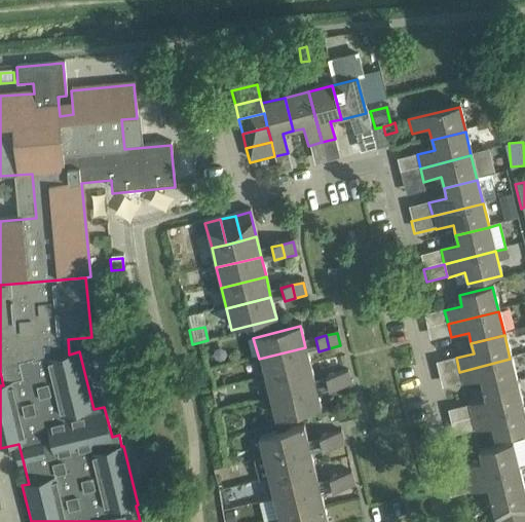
[(310,368),(305,347),(259,359),(264,379),(310,368)]
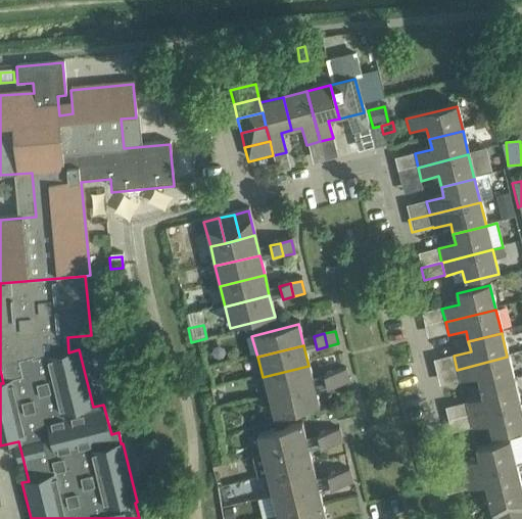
[(513,380),(507,357),(457,370),(460,383),(477,378),(480,389),(513,380)]
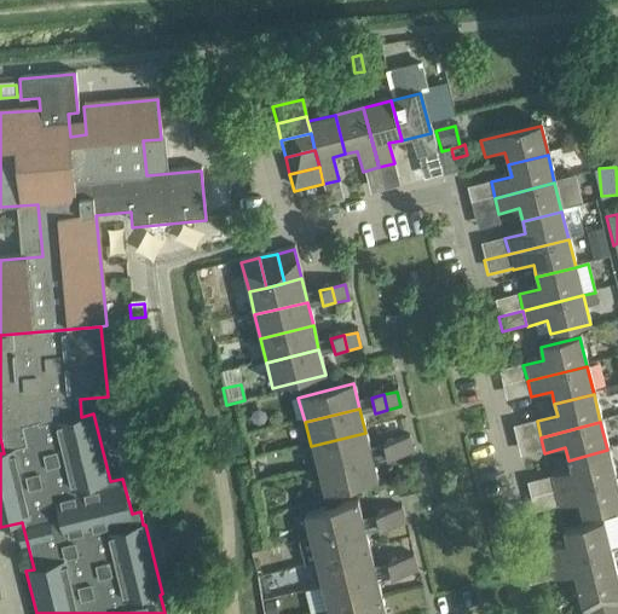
[(311,446),(318,470),(371,457),(365,433),(311,446)]
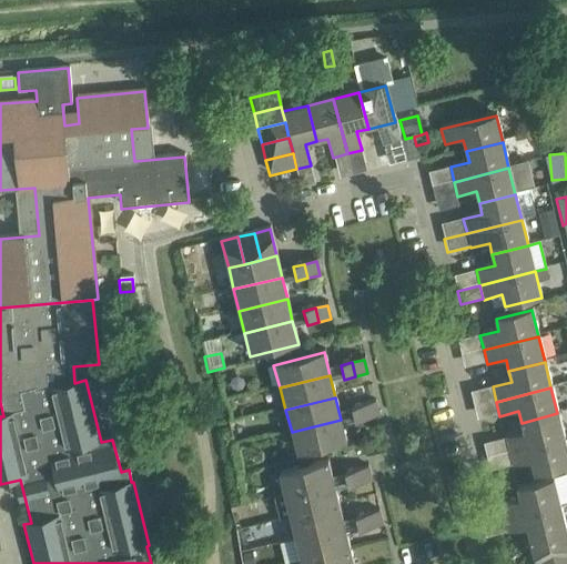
[(363,406),(366,420),(378,418),(374,403),(363,406)]
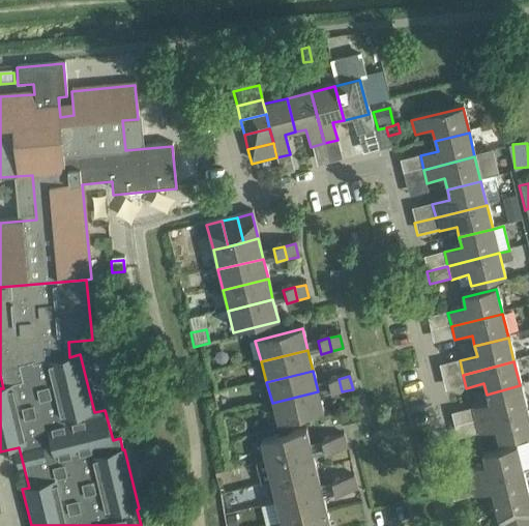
[(342,391),(339,379),(327,381),(331,395),(342,391)]
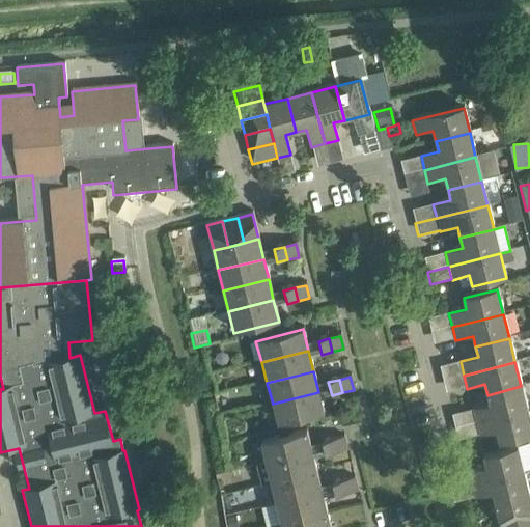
[(473,410),(476,423),(527,411),(521,386),(487,395),(490,406),(473,410)]
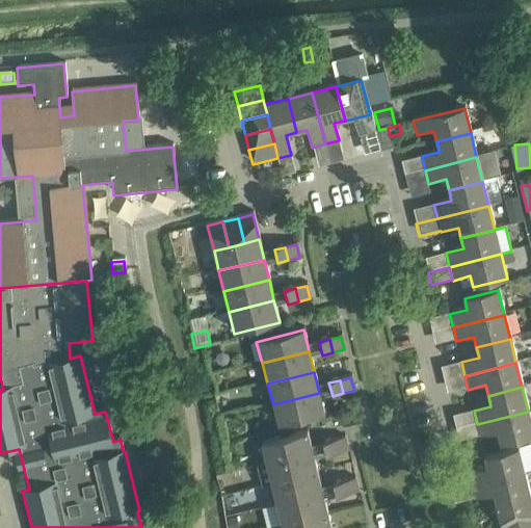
[(319,393),(273,404),(279,425),(324,414),(319,393)]
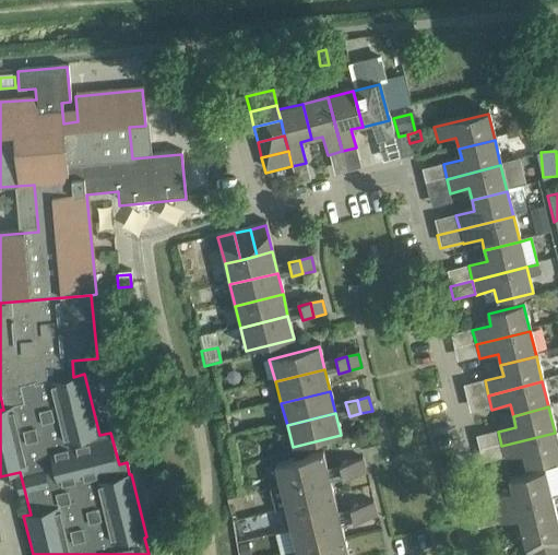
[(150,422),(131,426),(134,438),(153,434),(150,422)]
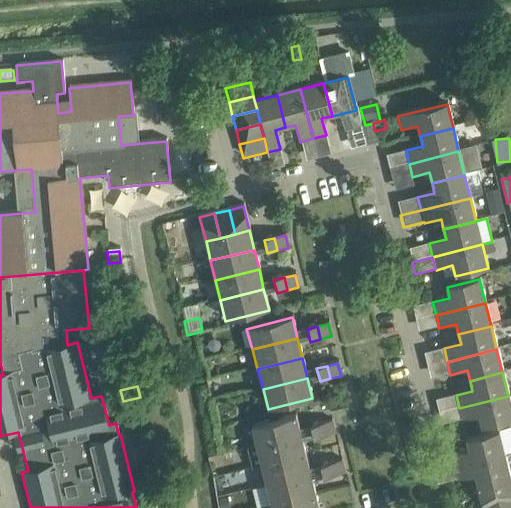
[(510,420),(510,407),(508,396),(459,408),(462,421),(479,417),(482,428),(510,420)]
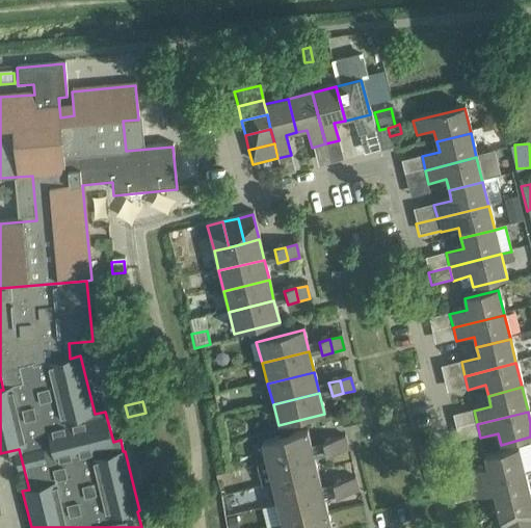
[(262,444),(266,465),(312,453),(307,432),(262,444)]
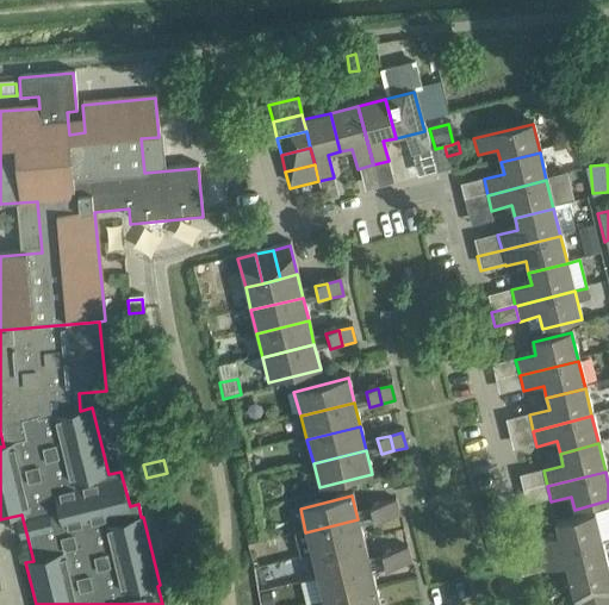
[(381,506),(386,521),(398,518),(395,503),(381,506)]
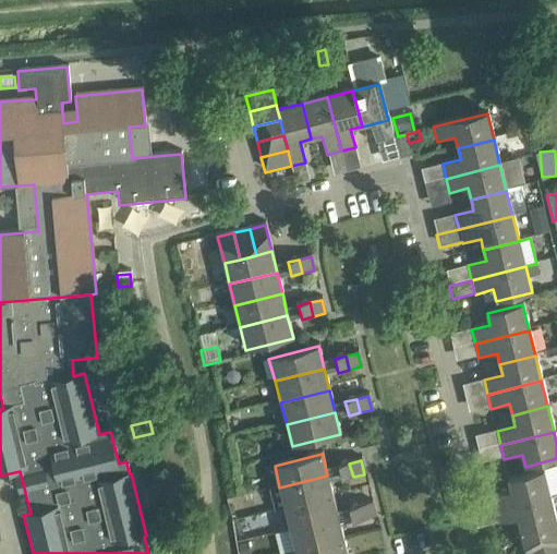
[(341,480),(353,477),(349,464),(338,466),(341,480)]
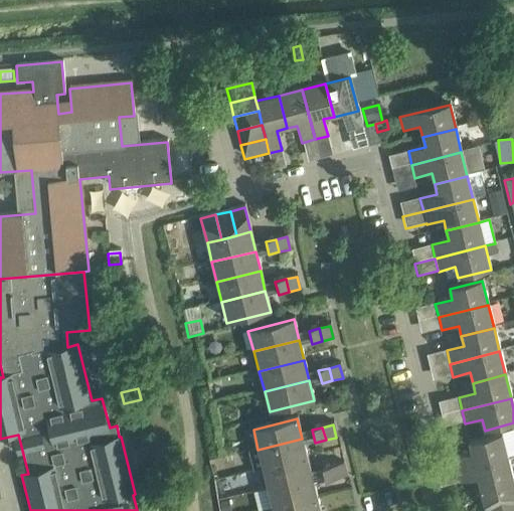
[(459,476),(508,464),(501,435),(469,443),(471,454),(454,458),(459,476)]
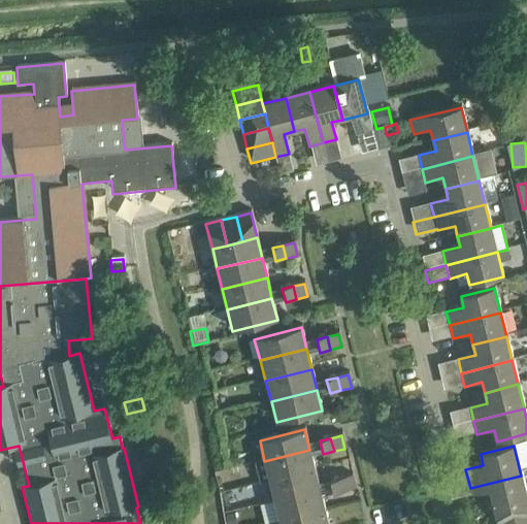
[(309,450),(264,461),(255,463),(260,484),(269,482),(315,470),(309,450)]
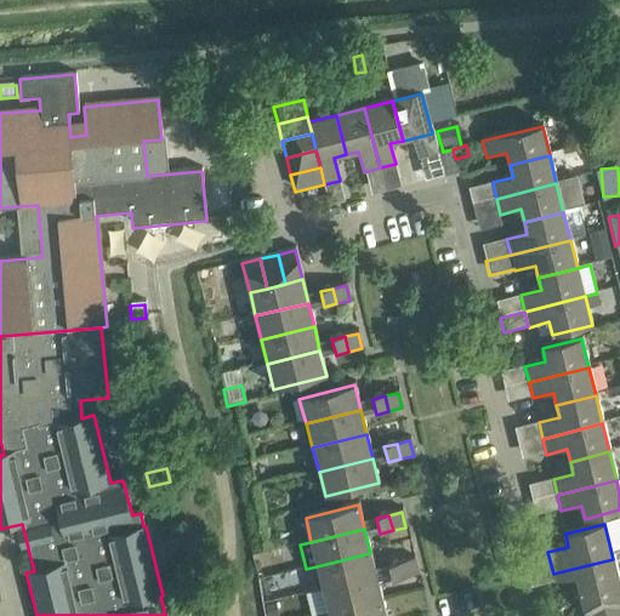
[(376,577),(370,553),(317,566),(323,591),(376,577)]
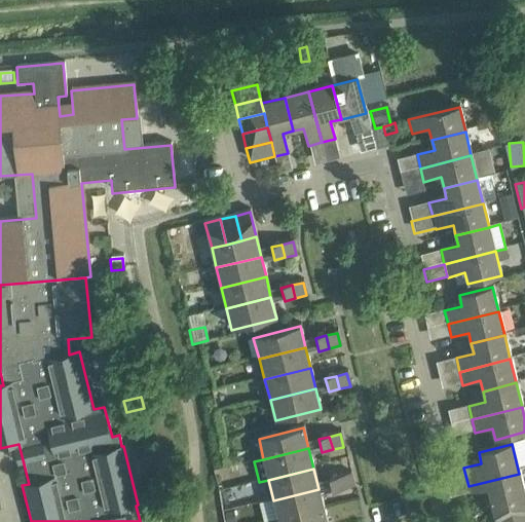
[(488,490),(493,511),(524,502),(524,496),(519,474),(469,486),(471,494),(488,490)]
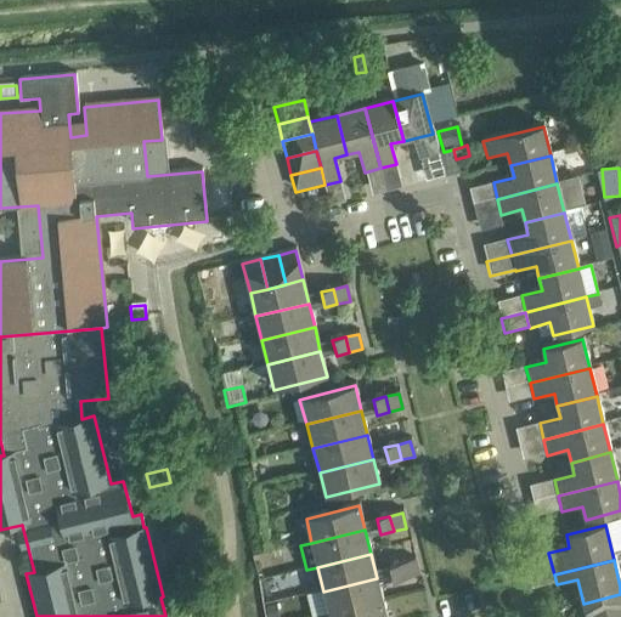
[(415,561),(401,564),(405,579),(418,576),(415,561)]
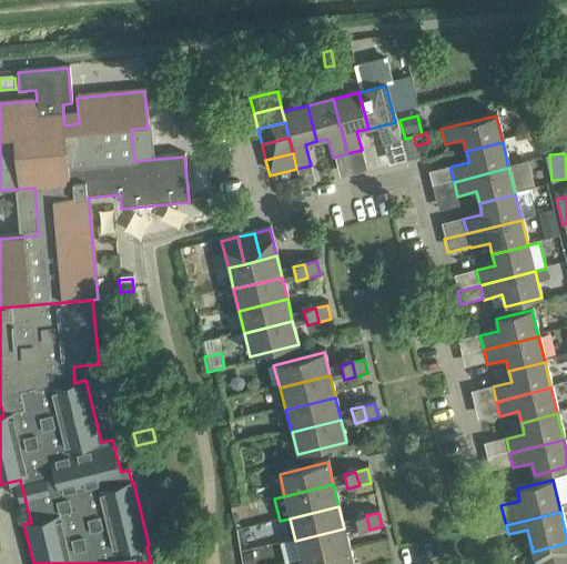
[(370,530),(366,515),(355,519),(358,533),(370,530)]
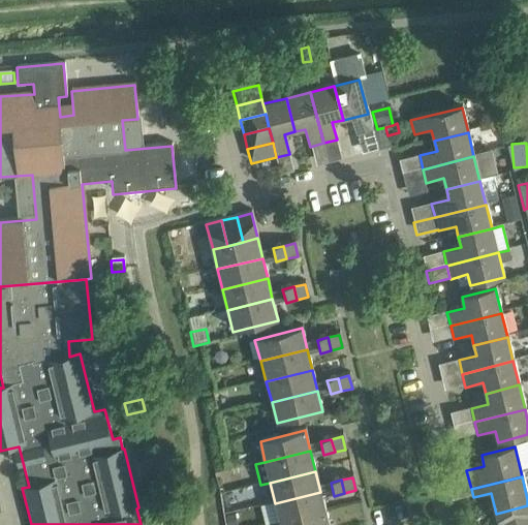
[(320,492),(275,503),(280,524),(325,513),(320,492)]
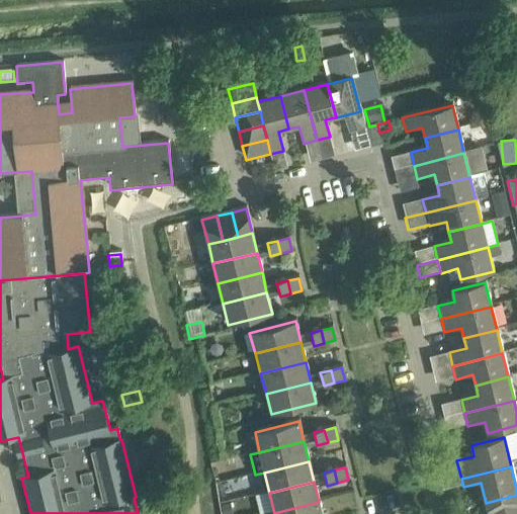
[(516,513),(516,495),(486,503),(488,513),(516,513)]
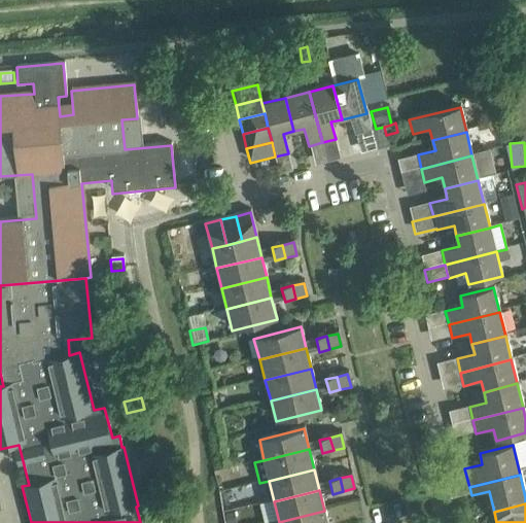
[(326,522),(324,511),(279,522),(326,522)]
